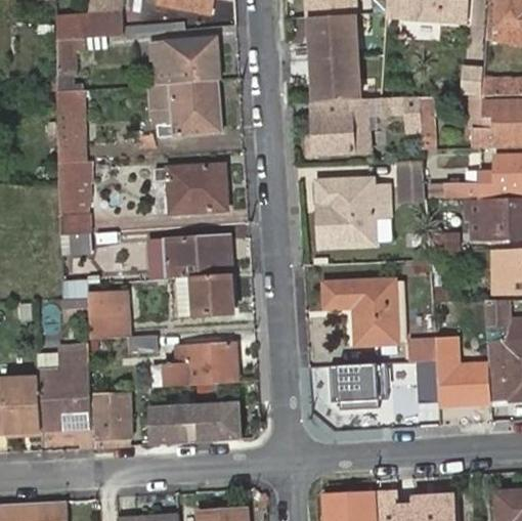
[(105,0),(120,11),(123,10),(125,0),(105,0)]
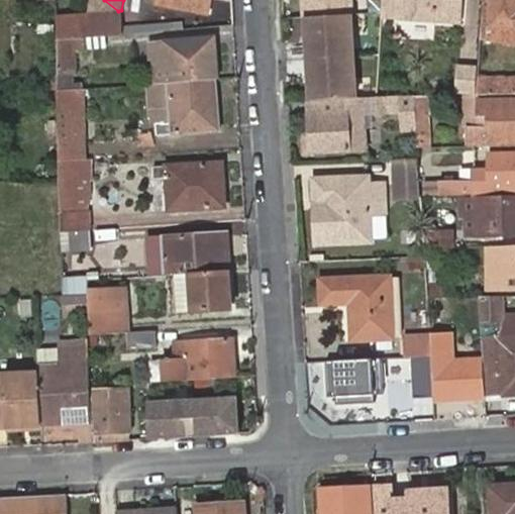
[(156,0),(156,3),(207,13),(209,0),(156,0)]
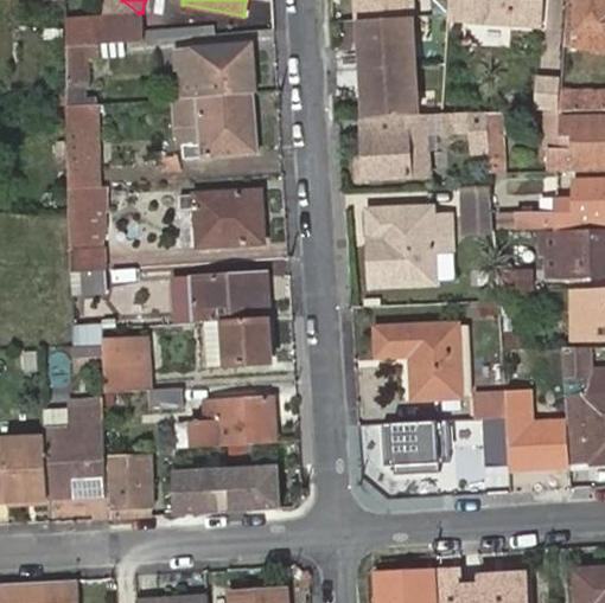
[(352,0),(355,19),(409,15),(412,15),(409,0),(352,0)]
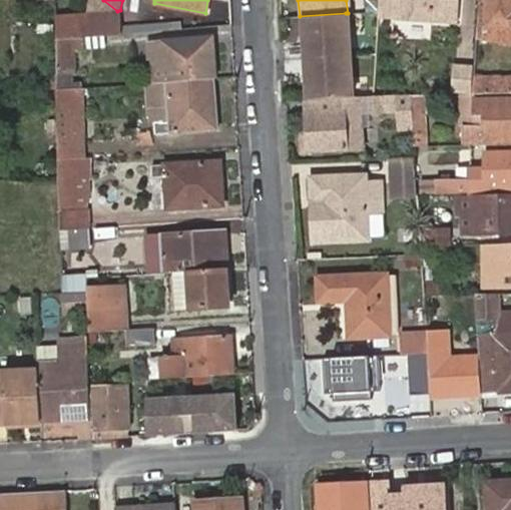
[(377,0),(377,10),(392,11),(391,17),(456,20),(457,0),(377,0)]
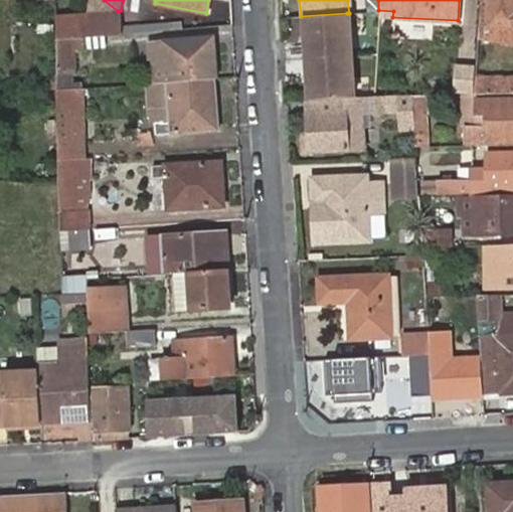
[(477,21),(476,37),(502,39),(509,24),(512,24),(512,0),(488,0),(487,22),(477,21)]
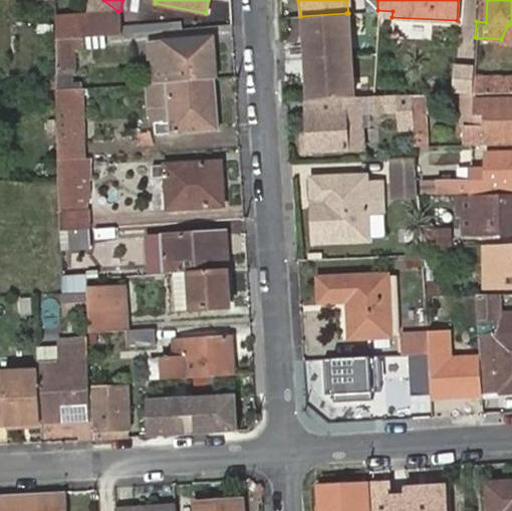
[(478,0),(476,21),(486,22),(487,0),(478,0)]
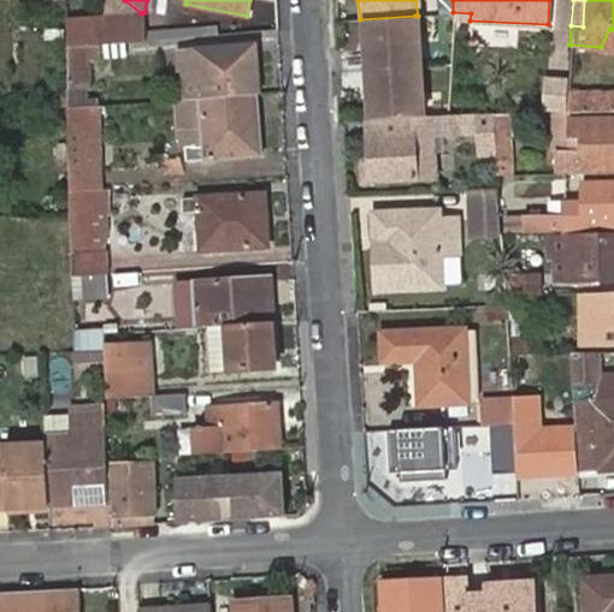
[(142,31),(141,13),(66,16),(66,46),(99,43),(142,41),(142,31)]
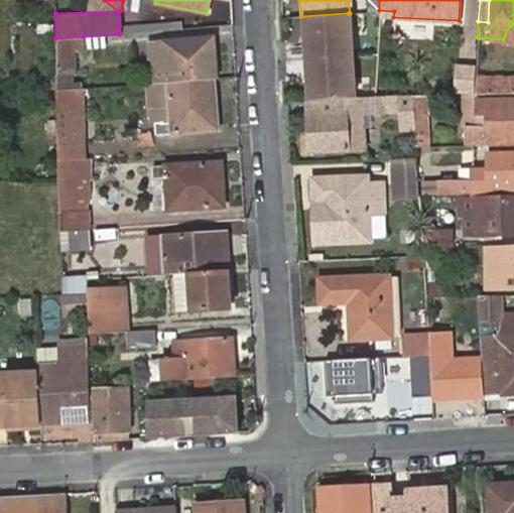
[(348,13),(301,16),(303,43),(308,43),(309,57),(351,55),(348,13)]
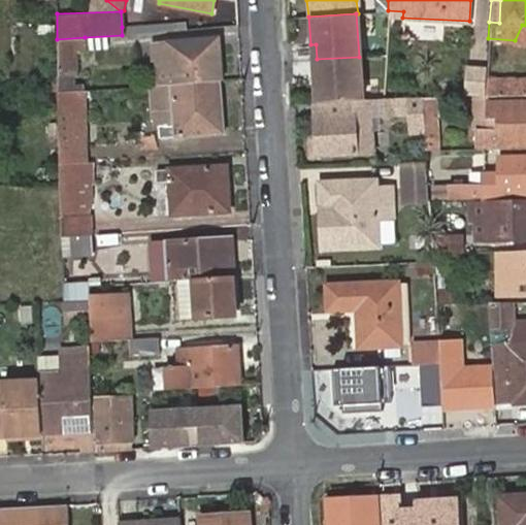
[(173,24),(122,27),(122,35),(173,31),(173,24)]
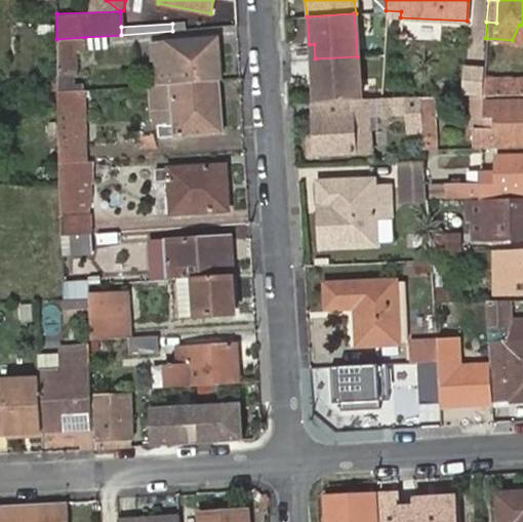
[(522,25),(519,25),(512,40),(522,41),(522,25)]
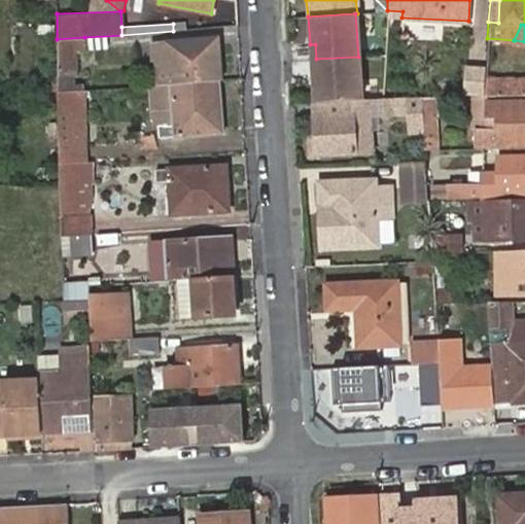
[(57,39),(57,71),(73,70),(76,70),(76,53),(85,51),(84,37),(57,39)]
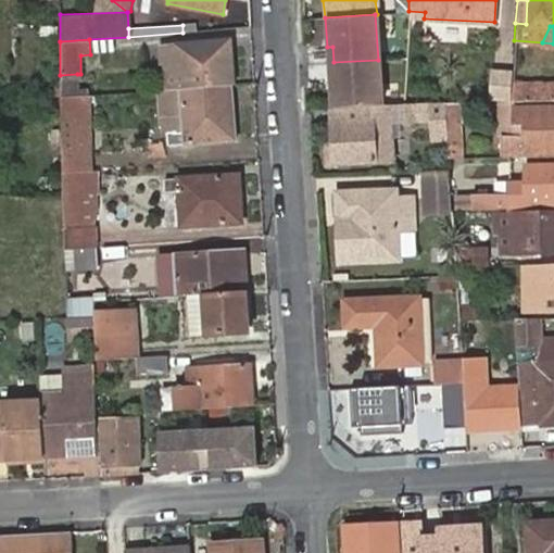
[(179,88),(224,85),(230,84),(229,78),(228,55),(221,55),(219,40),(145,45),(146,63),(165,62),(177,61),(179,88)]
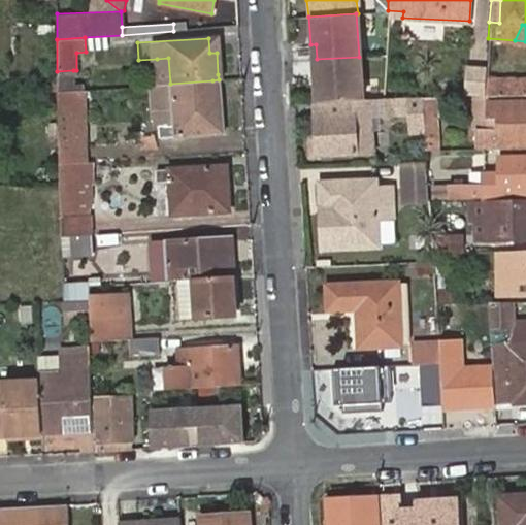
[(467,40),(467,59),(484,60),(484,41),(467,40)]
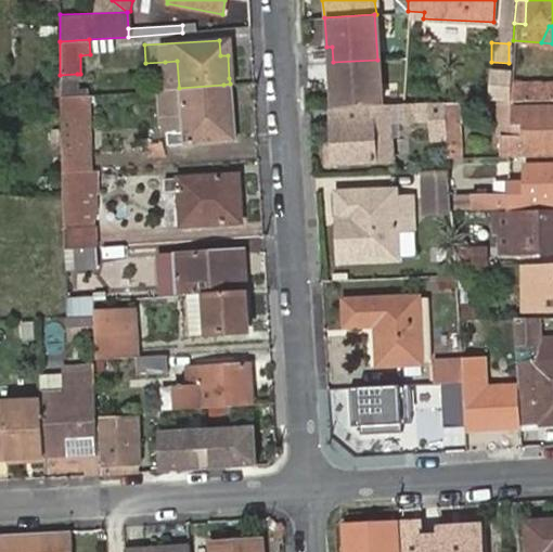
[(328,78),(330,107),(381,105),(377,60),(333,62),(334,78),(328,78)]
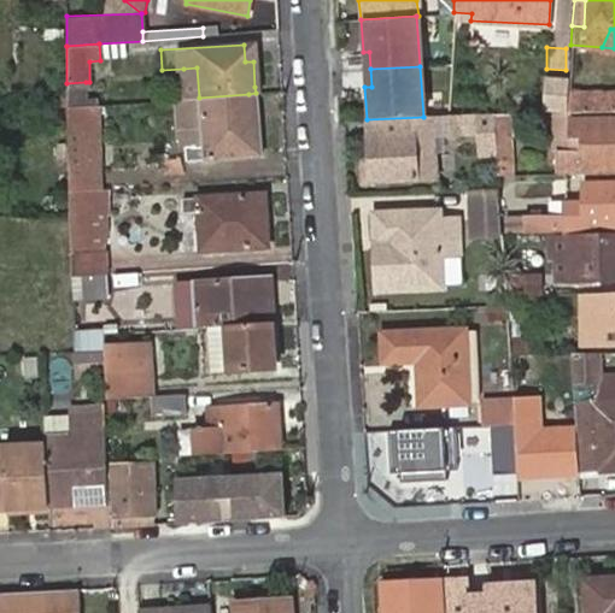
[(183,69),(186,99),(199,98),(197,68),(183,69)]
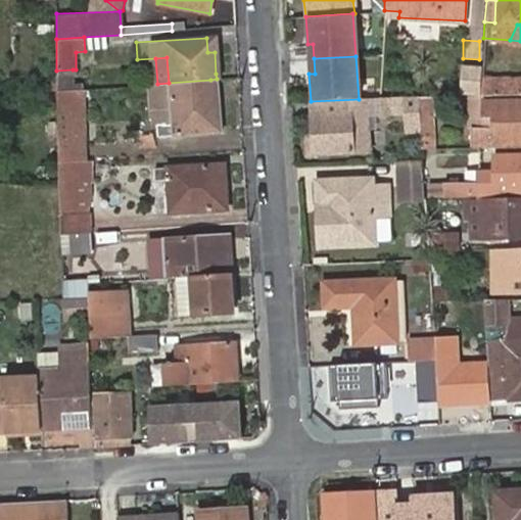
[(481,67),(461,66),(460,92),(479,93),(480,75),(481,67)]
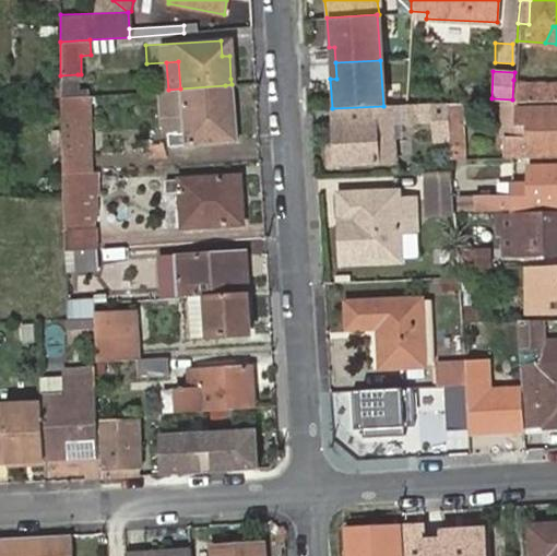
[(60,75),(60,97),(78,96),(78,74),(60,75)]
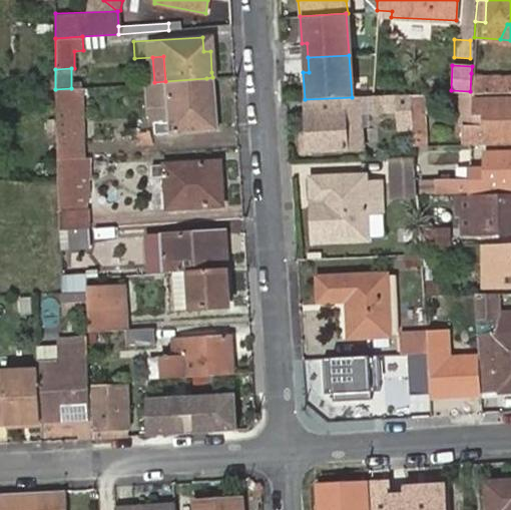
[(510,91),(510,73),(471,73),(470,91),(470,93),(472,93),(510,91)]
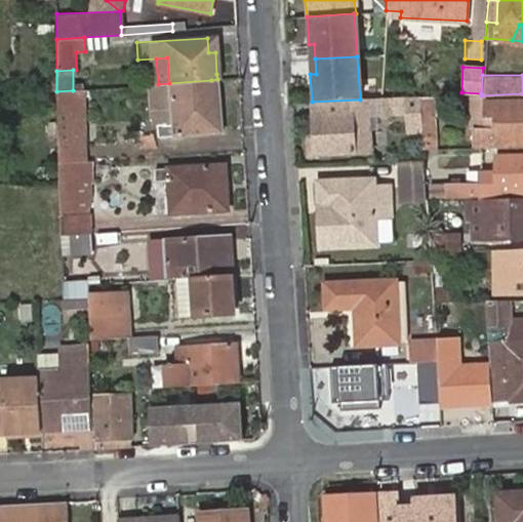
[(220,109),(217,79),(211,80),(214,110),(220,109)]
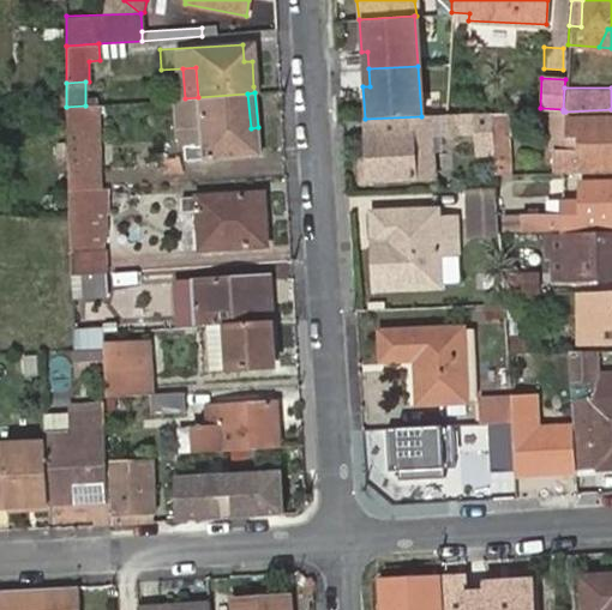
[(185,98),(178,98),(180,142),(184,140),(186,159),(259,153),(258,127),(251,128),(247,94),(198,97),(185,98)]
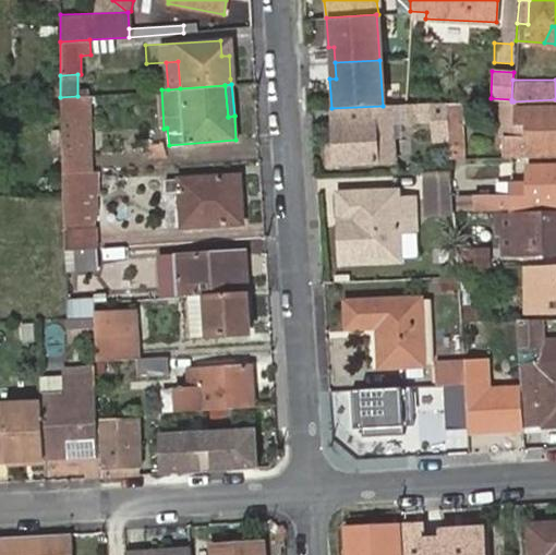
[(60,110),(62,175),(63,175),(88,172),(88,152),(87,135),(86,95),(77,96),(60,97),(60,110)]
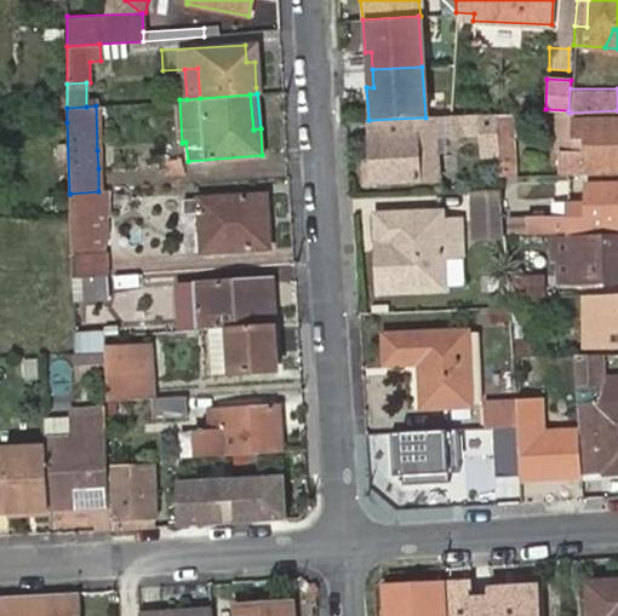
[(571,113),(568,113),(554,113),(554,150),(559,151),(559,168),(617,166),(617,117),(573,119),(571,113)]
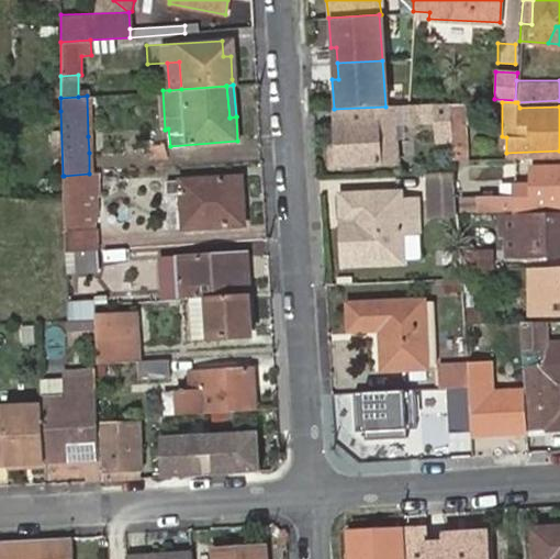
[(450,103),(387,107),(385,110),(336,112),(339,144),(340,166),(396,161),(394,122),(434,120),(451,119),(450,103)]
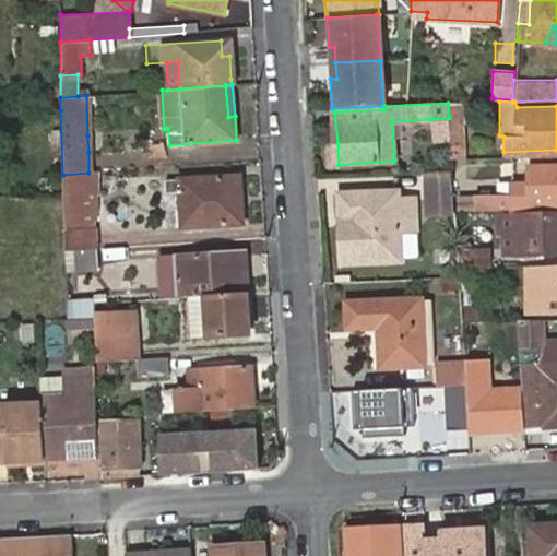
[(464,157),(461,103),(448,103),(449,118),(450,138),(451,158),(464,157)]
